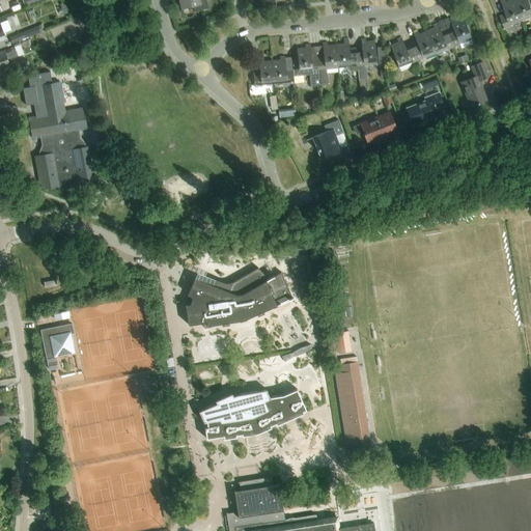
[(178,0),(182,8),(193,6),(194,12),(208,8),(205,0),(178,0)]
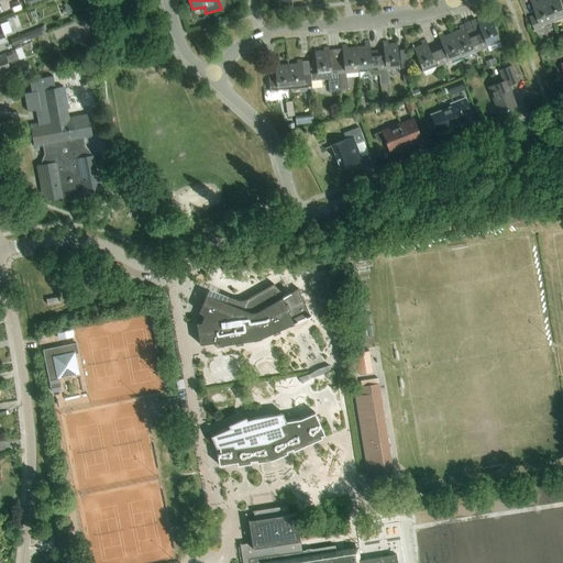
[(555,22),(545,0),(539,0),(537,1),(536,0),(532,2),(537,15),(530,18),(536,31),(542,29),(542,26),(555,22)]
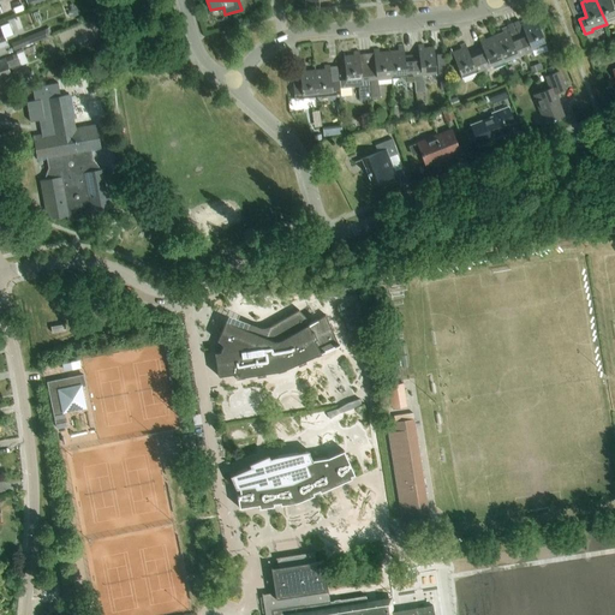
[(614,5),(613,0),(596,0),(607,24),(614,19),(614,5)]
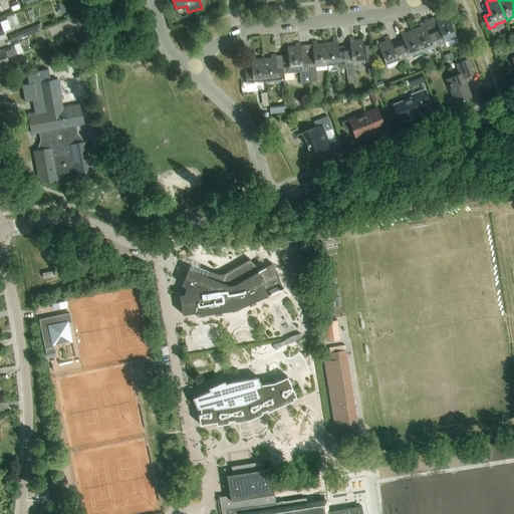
[(434,34),(439,46),(445,44),(445,43),(456,38),(448,17),(440,20),(439,18),(435,19),(440,32),(434,34)]
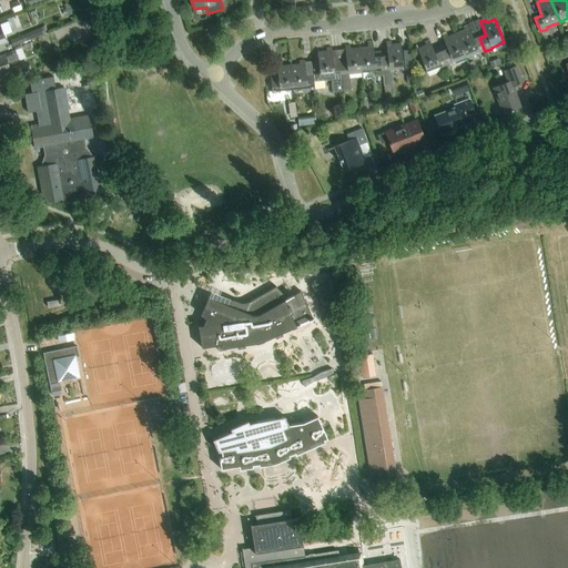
[(485,51),(479,38),(474,40),(468,26),(464,28),(465,31),(456,34),(465,58),(477,53),(477,54),(485,51)]
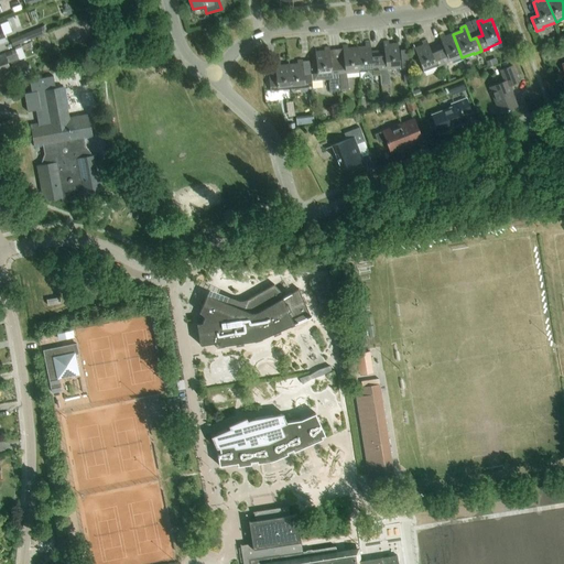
[(13,46),(43,34),(41,28),(10,40),(13,46)]
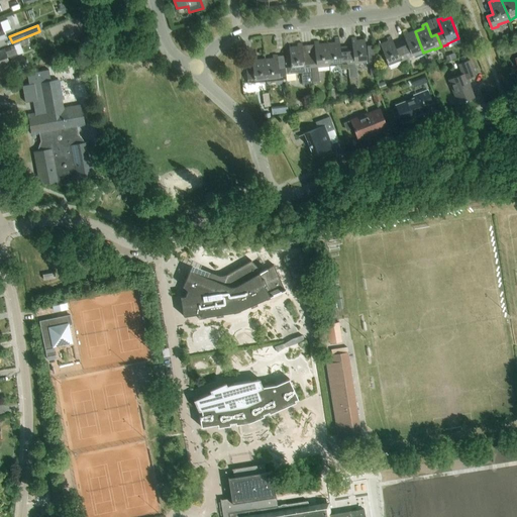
[(423,53),(415,31),(408,34),(407,31),(402,33),(407,46),(402,48),(406,60),(412,58),(411,57),(423,53)]
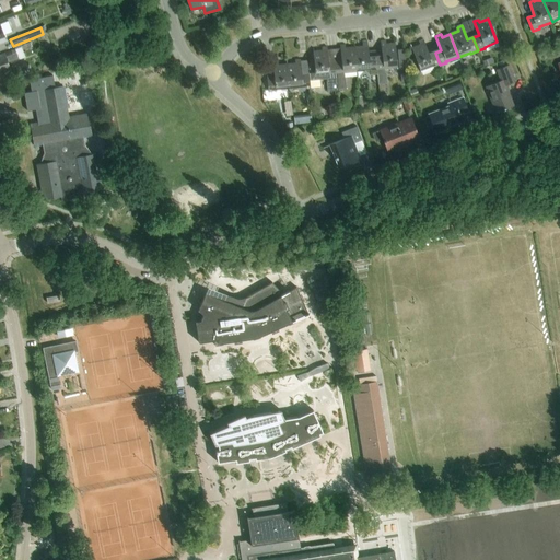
[(440,65),(435,53),(429,55),(423,41),(418,43),(419,45),(411,48),(420,72),(432,67),(432,68),(440,65)]
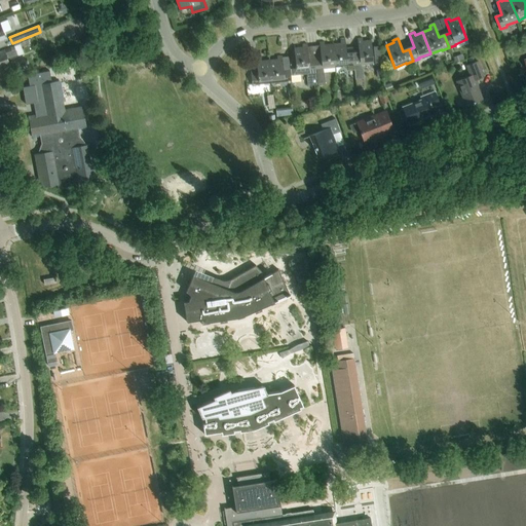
[(362,68),(361,68),(361,65),(373,64),(371,41),(363,41),(363,39),(358,39),(360,53),(352,53),(354,76),(354,78),(362,78),(363,78),(362,68)]
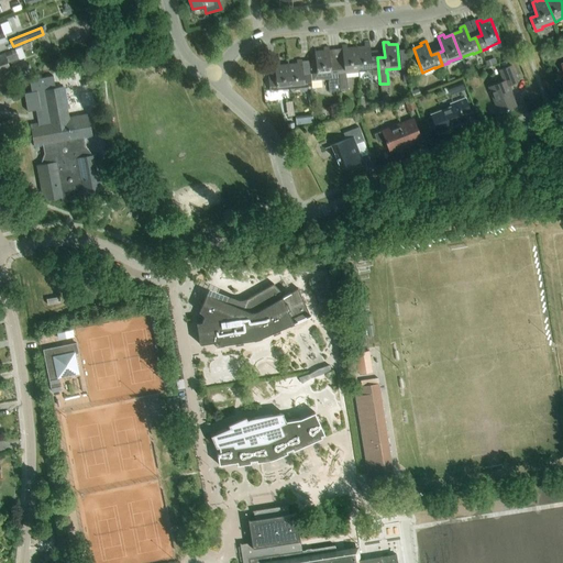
[(379,81),(377,57),(372,58),(371,43),(365,44),(365,47),(356,47),(359,73),(372,72),(373,81),(379,81)]
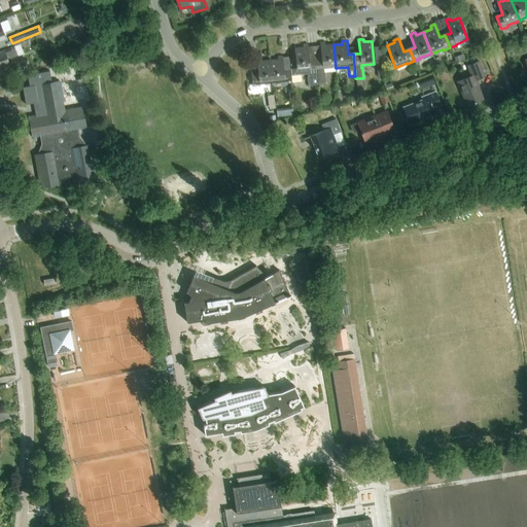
[(336,68),(334,44),(325,45),(325,42),(320,43),(321,57),(316,58),(318,85),(324,84),(323,69),(336,68)]
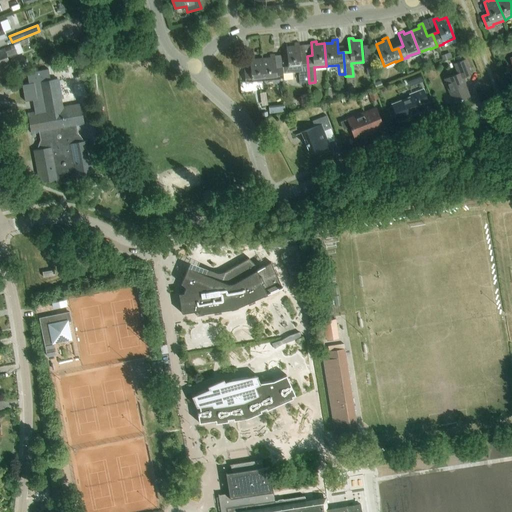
[(309,83),(307,56),(301,56),(300,43),(295,43),(295,46),(287,47),(289,67),(283,67),(283,73),(299,72),(300,84),(309,83)]
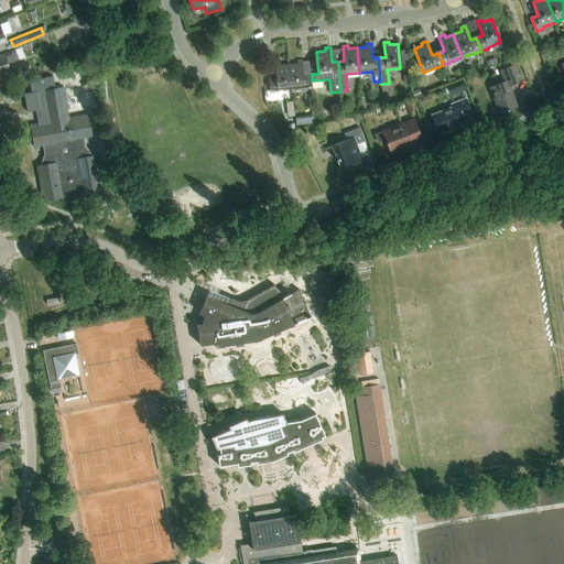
[(25,58),(21,49),(14,51),(19,61),(25,58)]
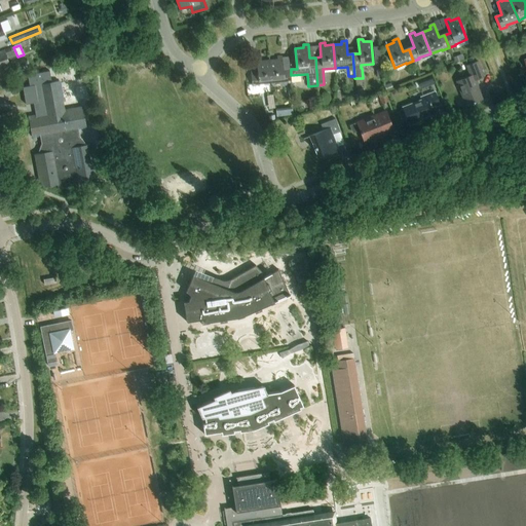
[(7,60),(16,57),(12,46),(4,50),(0,50),(0,69),(9,66),(7,60)]
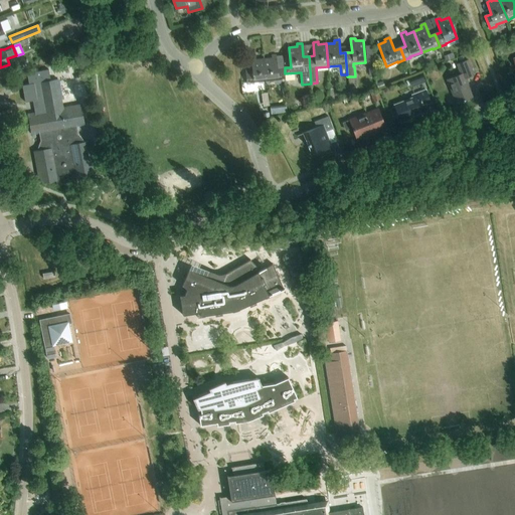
[(285,73),(285,67),(278,68),(277,54),(272,55),(272,57),(264,58),(266,80),(279,79),(279,81),(286,80),(285,73)]
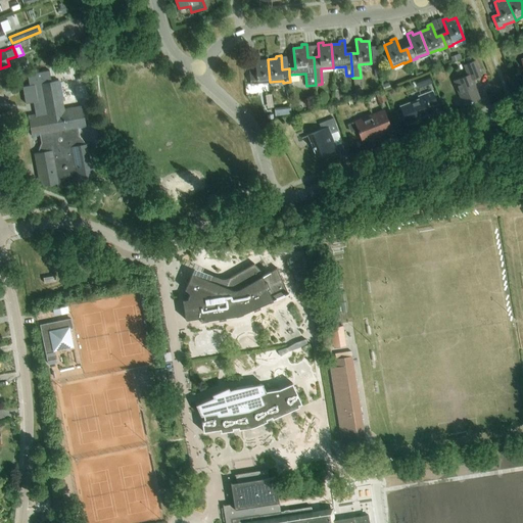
[(270,82),(268,59),(260,60),(259,57),(255,57),(256,72),(249,73),(251,85),(257,85),(257,83),(270,82)]
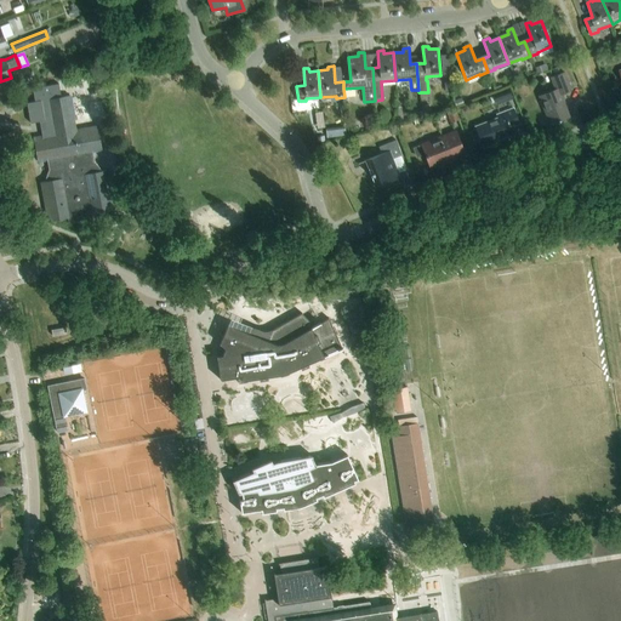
[(560,96),(571,91),(564,73),(551,79),(556,91),(539,97),(550,126),(569,119),(560,96)]
